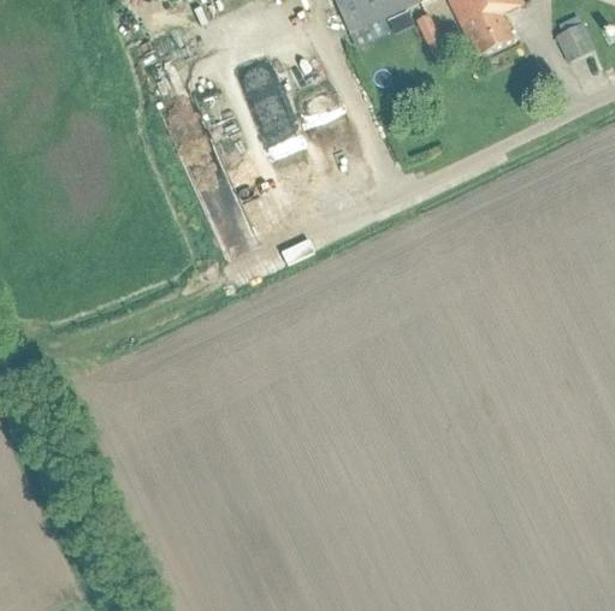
[(336,0),(350,33),(420,1),(420,0),(336,0)]
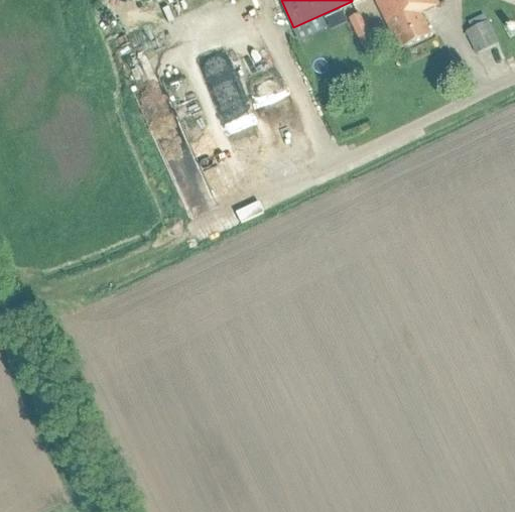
[(389,35),(396,50),(433,32),(423,11),(439,3),(437,0),(376,0),(393,33),(389,35)]
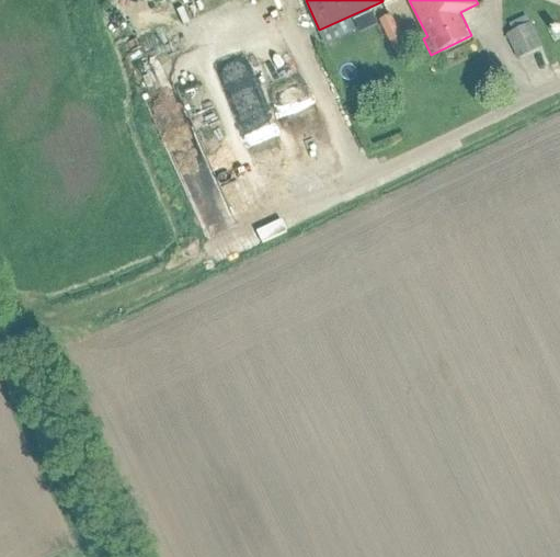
[(407,46),(391,12),(380,18),(396,52),(407,46)]
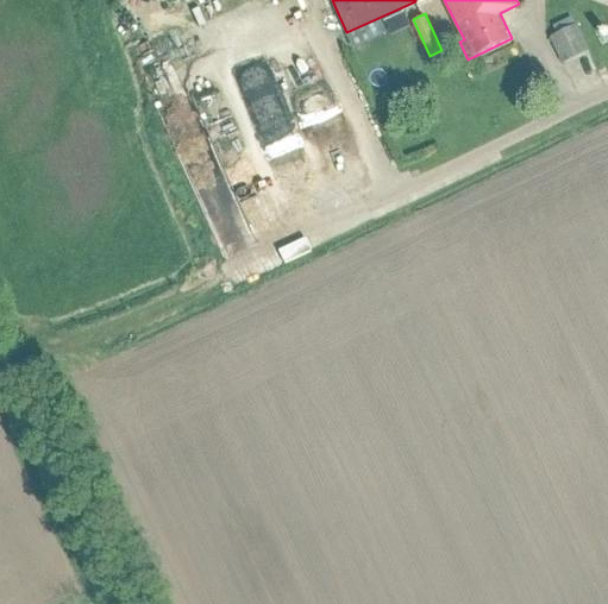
[(589,49),(576,21),(550,36),(563,62),(589,49)]
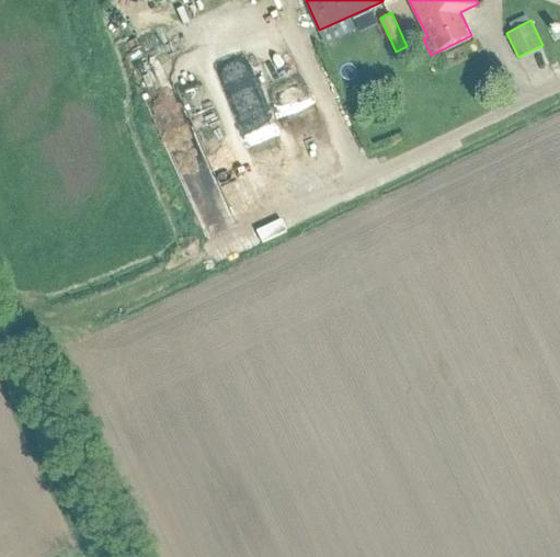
[(277,163),(242,65),(216,75),(252,173),(277,163)]
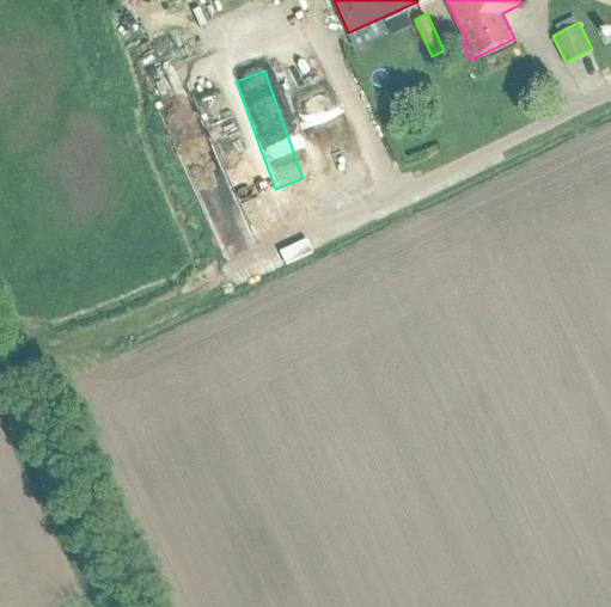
[(230,160),(203,79),(171,89),(199,171),(230,160)]
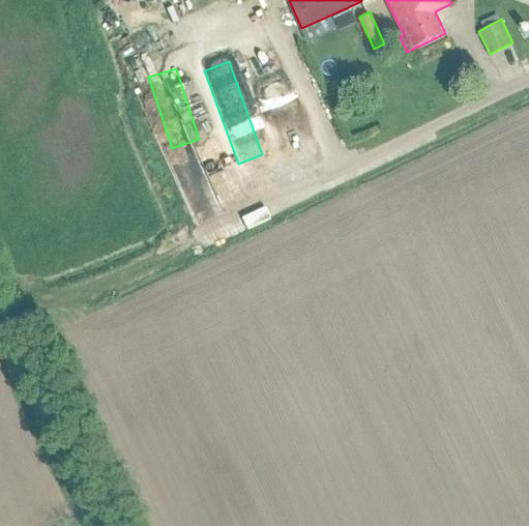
[(190,156),(199,177),(208,174),(200,153),(190,156)]
